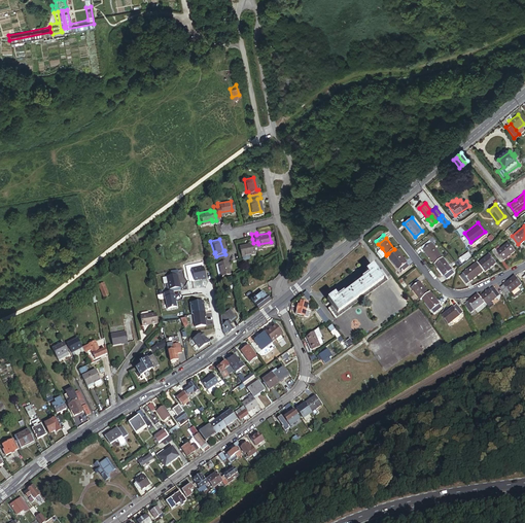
[(245,252),(250,251),(250,248),(254,248),(254,247),(253,243),(252,239),(248,240),(248,242),(236,244),(238,253),(245,252)]
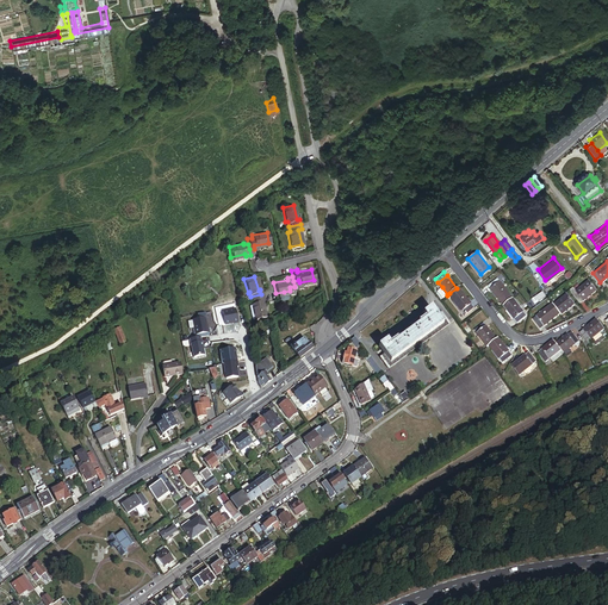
[(488,284),(491,287),(501,280),(497,276),(488,284)]
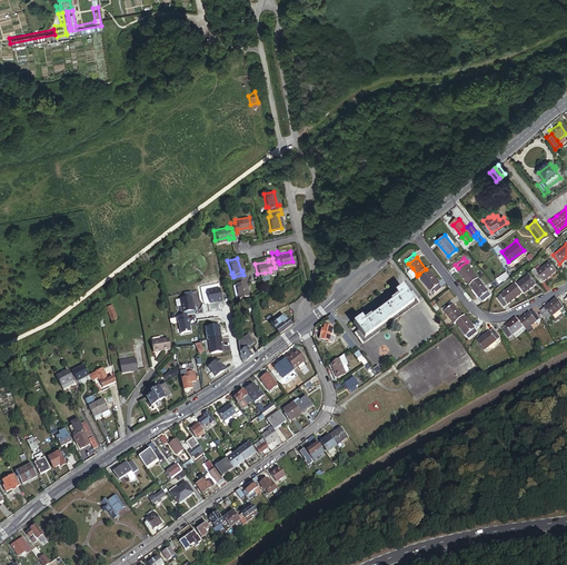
[(469,283),(478,277),(467,261),(458,268),(469,283)]
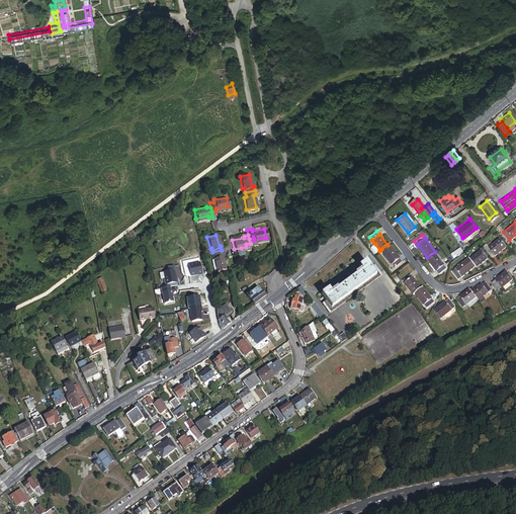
[(489,247),(495,254),(505,246),(499,239),(489,247)]
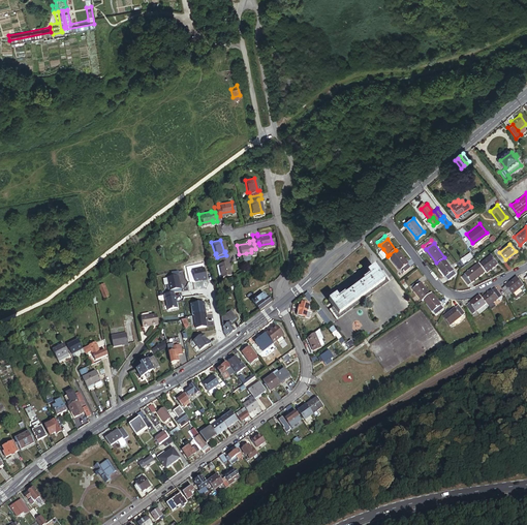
[(400,269),(408,263),(398,248),(396,250),(390,254),(400,269)]
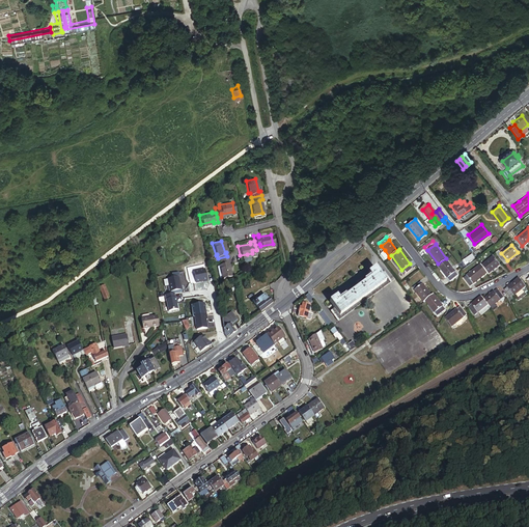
[(488,273),(499,264),(492,255),(480,265),(486,271),(488,273)]
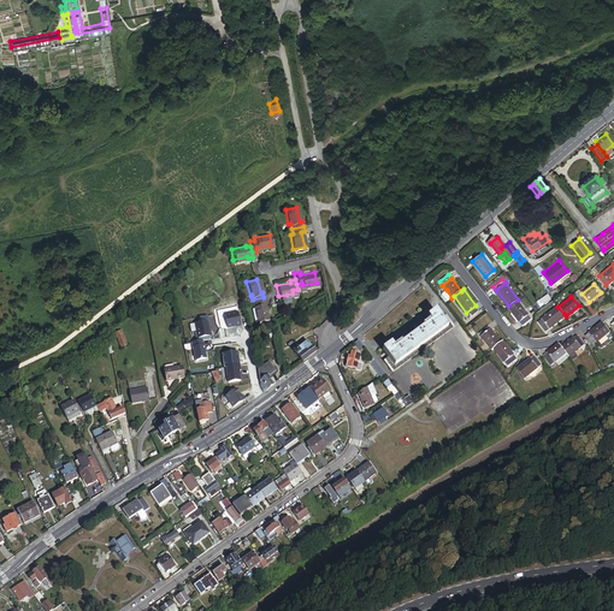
[(257,320),(267,316),(264,302),(265,302),(264,297),(253,300),(254,304),(253,306),(257,320)]
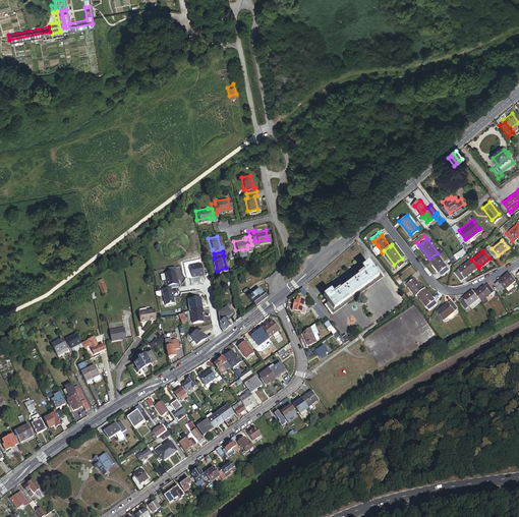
[(429,259),(439,271),(447,265),(438,253),(429,259)]
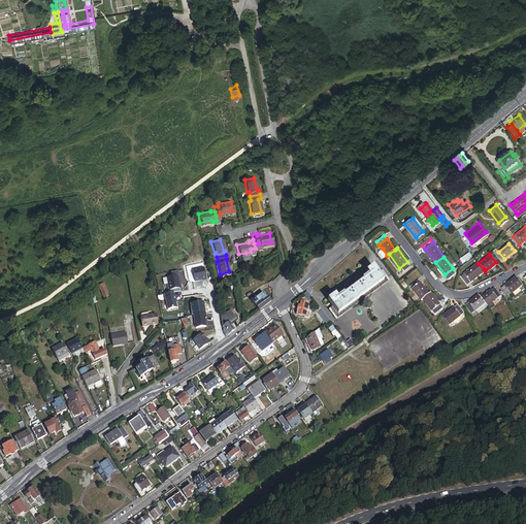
[(399,268),(402,271),(411,265),(407,262),(399,268)]
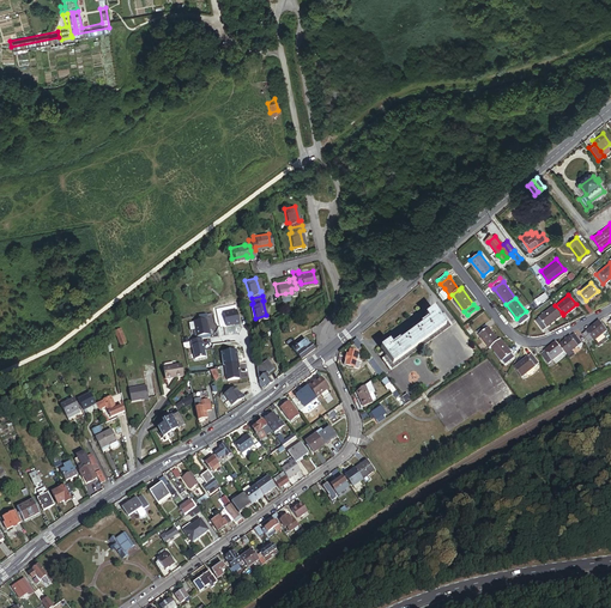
[(543,328),(562,312),(555,305),(554,304),(536,318),(543,328)]
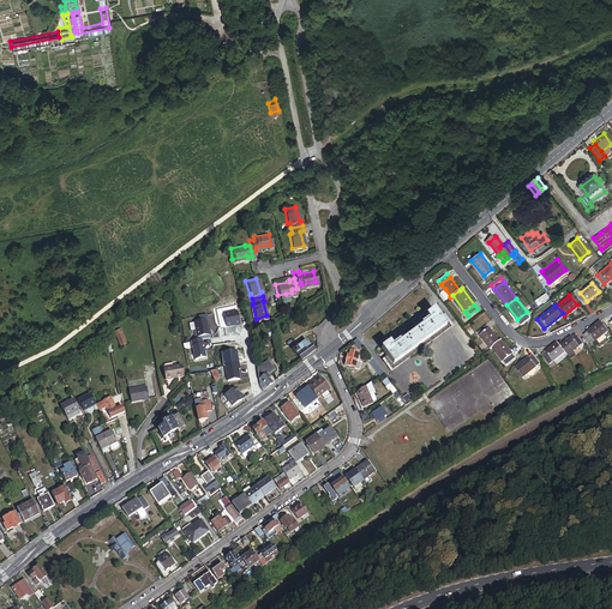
[(225,325),(238,321),(234,307),(221,311),(225,325)]
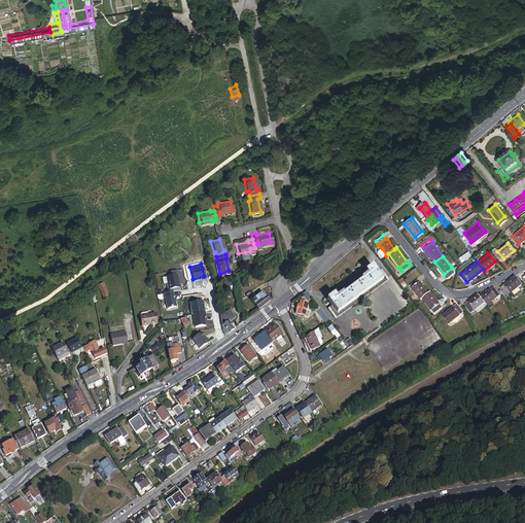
[(295,269),(298,272),(305,266),(302,264),(295,269)]
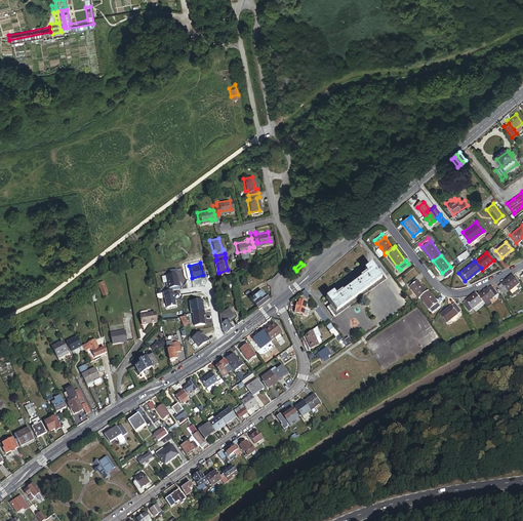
[(336,313),(350,303),(386,276),(378,267),(375,269),(370,263),(363,268),(366,272),(342,289),(334,294),(331,290),(324,295),(329,303),(326,306),(332,315),(336,313)]
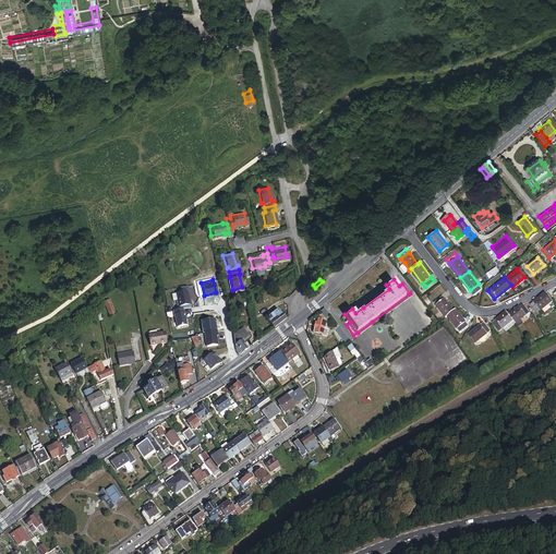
[(470,290),(472,292),(481,286),(479,284),(470,290)]
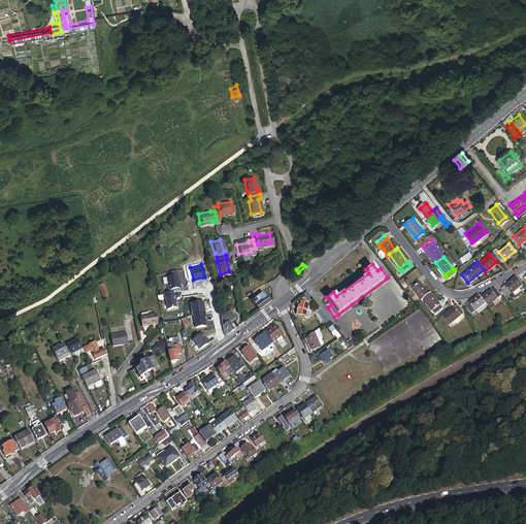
[(458,276),(464,285),(467,283),(461,274),(458,276)]
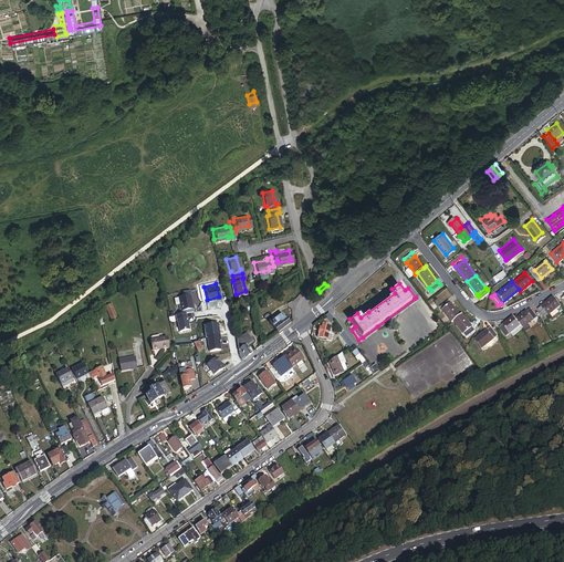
[(542,305),(549,314),(561,304),(553,297),(542,305)]
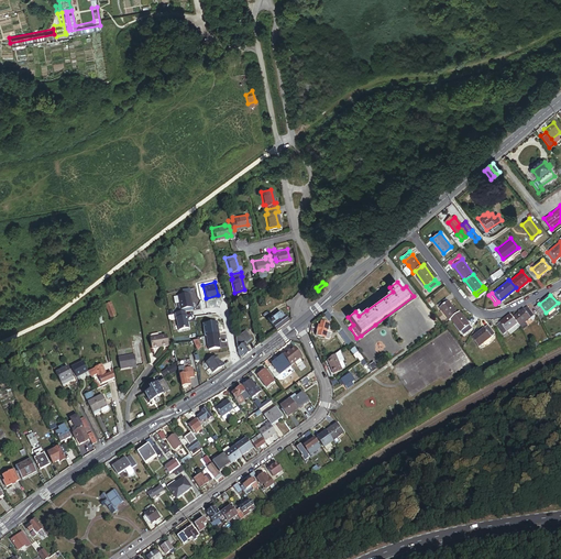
[(375,325),(376,327),(416,298),(414,296),(375,325)]
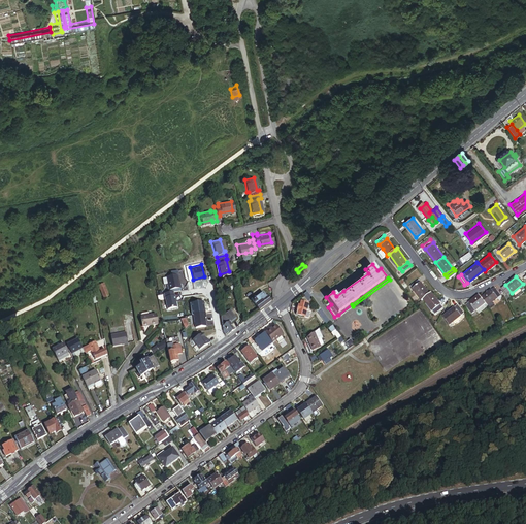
[(409,285),(413,288),(421,282),(418,279),(409,285)]
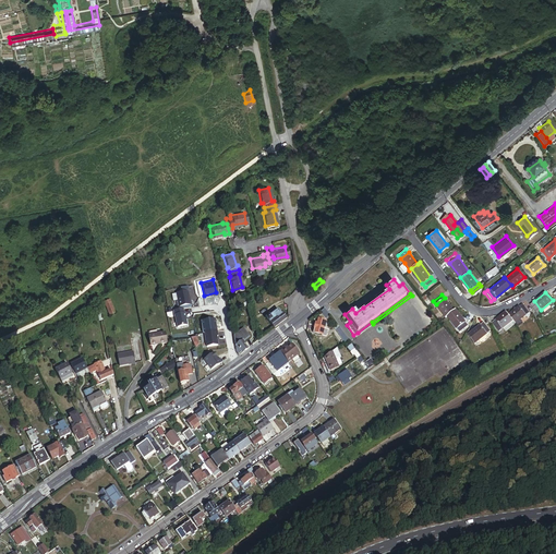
[(108,313),(113,311),(108,298),(103,300),(108,313)]
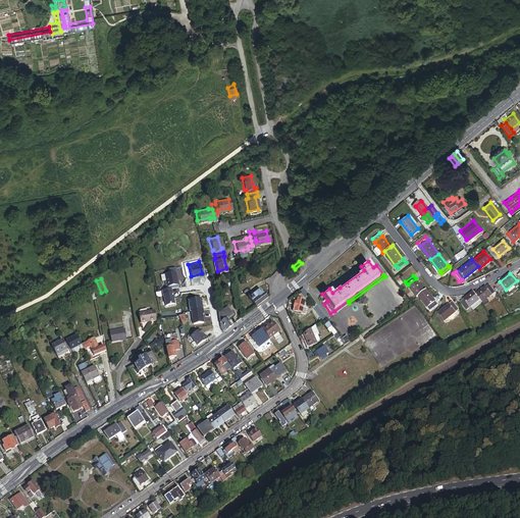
[(418,295),(424,290),(416,278),(408,285),(417,296),(418,295)]
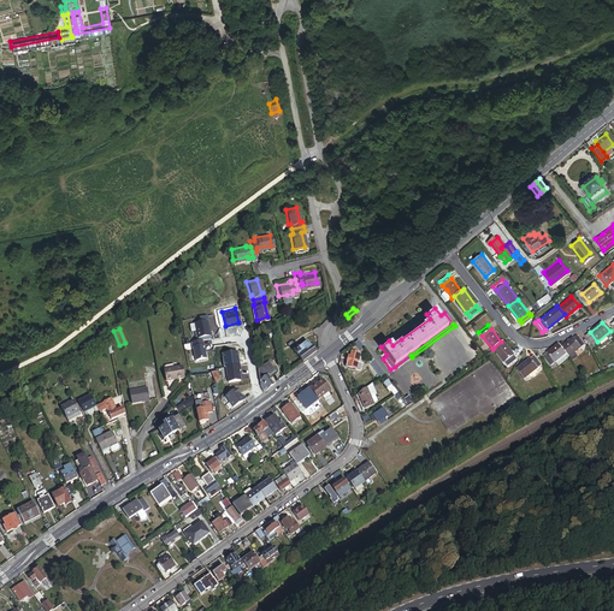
[(594,344),(597,342),(590,332),(586,336),(594,344)]
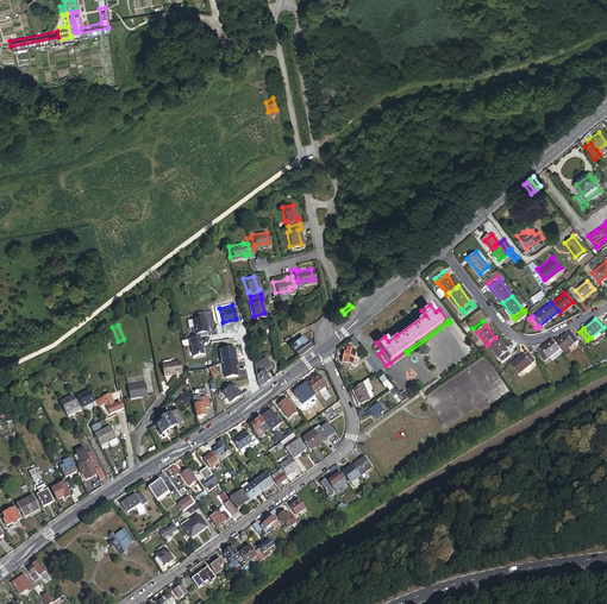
[(559,347),(562,351),(563,351),(568,346),(574,341),(577,339),(570,331),(555,343),(559,347)]
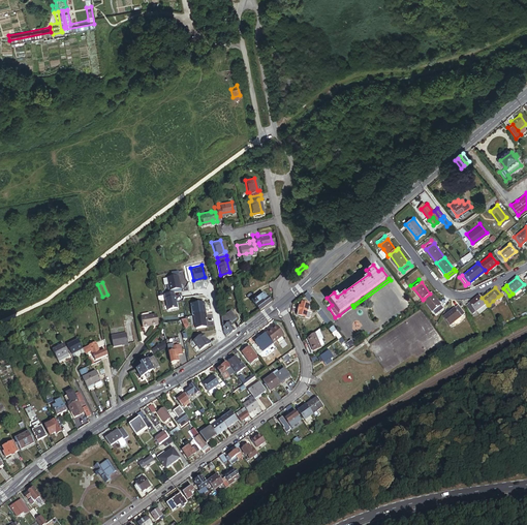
[(173,289),(160,290),(161,296),(163,296),(165,306),(175,305),(173,289)]
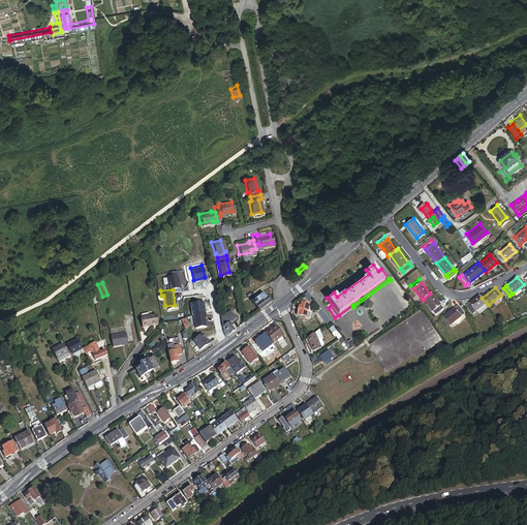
[(258,309),(270,300),(267,296),(268,295),(267,294),(266,295),(262,290),(251,299),(258,309)]
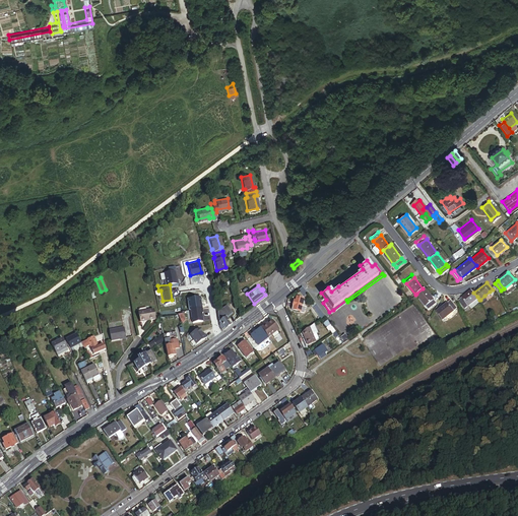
[(425,305),(433,299),(425,287),(423,288),(416,294),(425,305)]
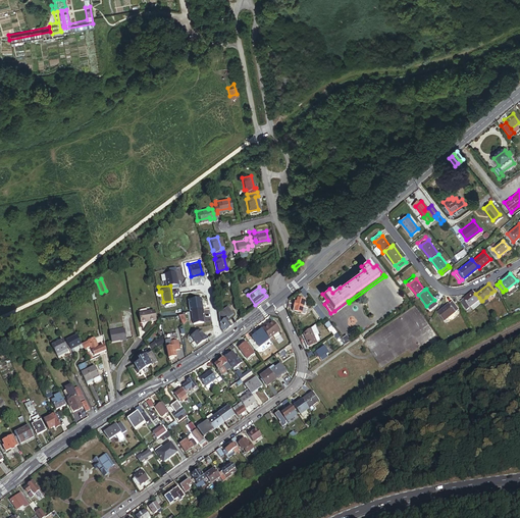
[(460,300),(467,308),(470,305),(479,298),(475,294),(473,291),(460,300)]
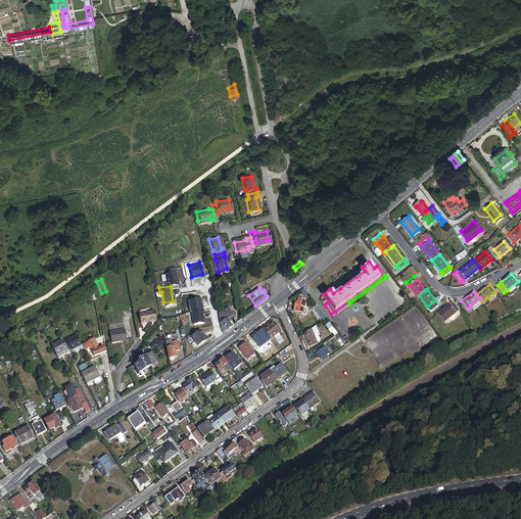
[(300,304),(301,304),(303,298),(296,296),(295,300),(294,300),(292,305),(294,305),(293,309),(298,311),(300,304)]
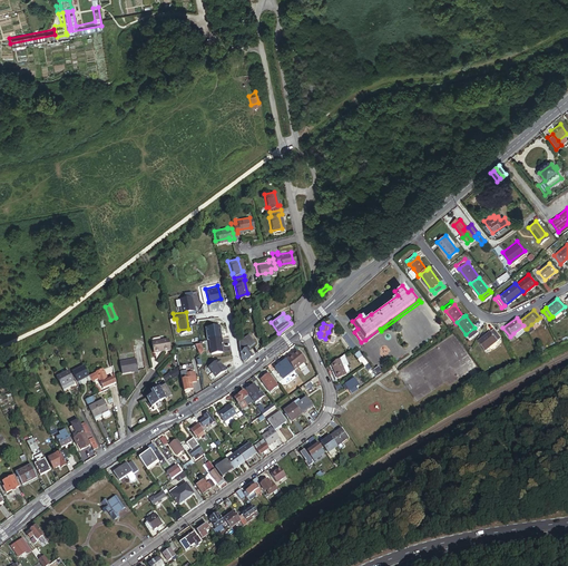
[(524,325),(513,333),(517,338),(526,330),(526,329),(524,325)]
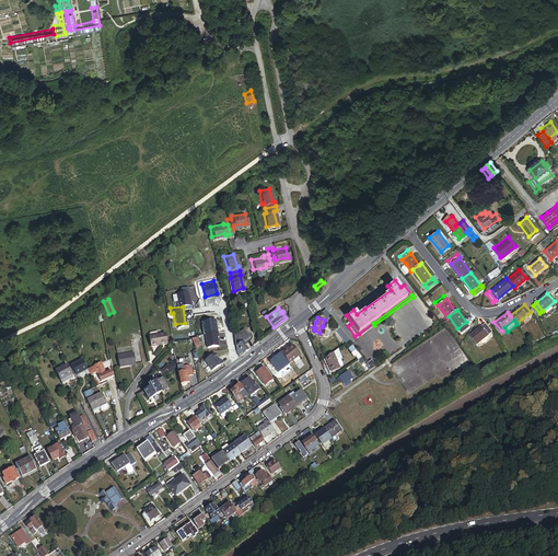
[(457,328),(461,332),(469,325),(466,322),(457,328)]
